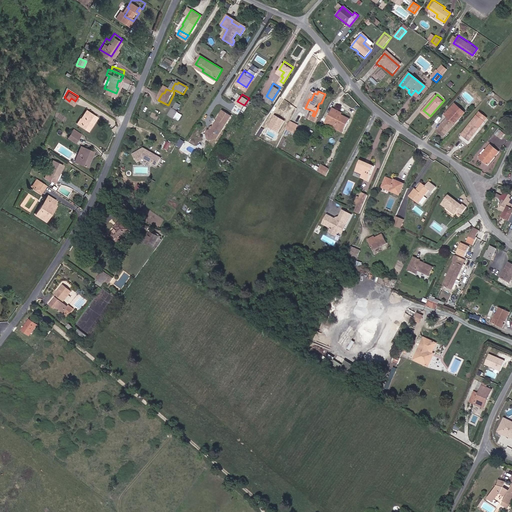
[(462,106),(459,103),(455,100),(448,108),(451,111),(436,128),(437,129),(443,135),(461,115),(463,112),(460,109),(462,106)]
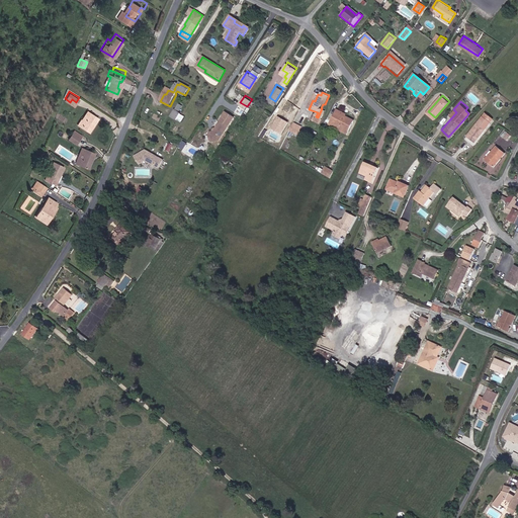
[(170,117),(176,121),(180,115),(178,114),(182,108),(178,106),(175,112),(174,111),(170,117)]
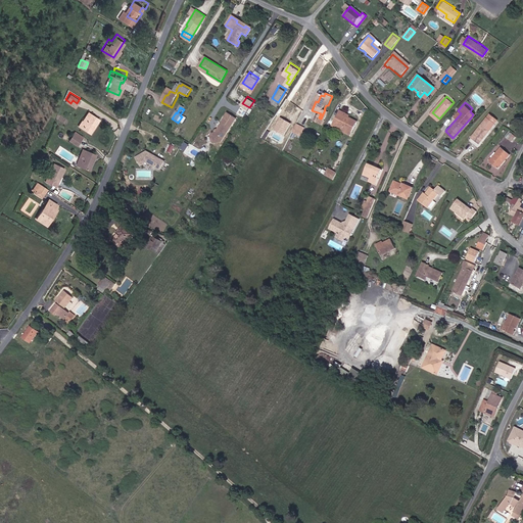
[(80,124),(84,126),(92,110),(88,109),(80,124)]
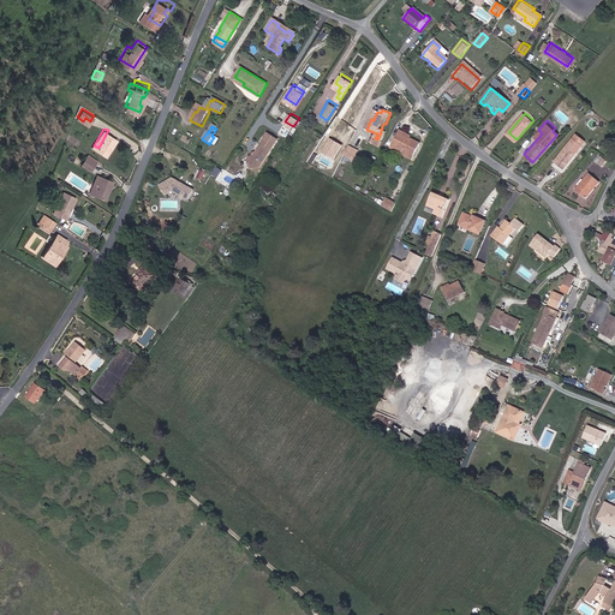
[(377,139),(383,142),(387,131),(382,129),(377,139)]
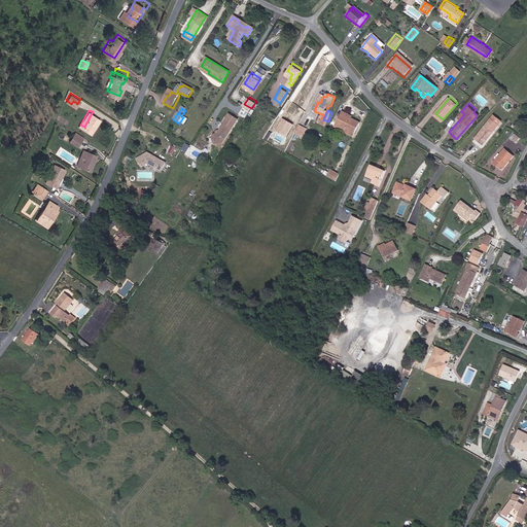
[(338,123),(356,132),(361,121),(352,117),(346,114),(347,112),(343,110),(338,123)]
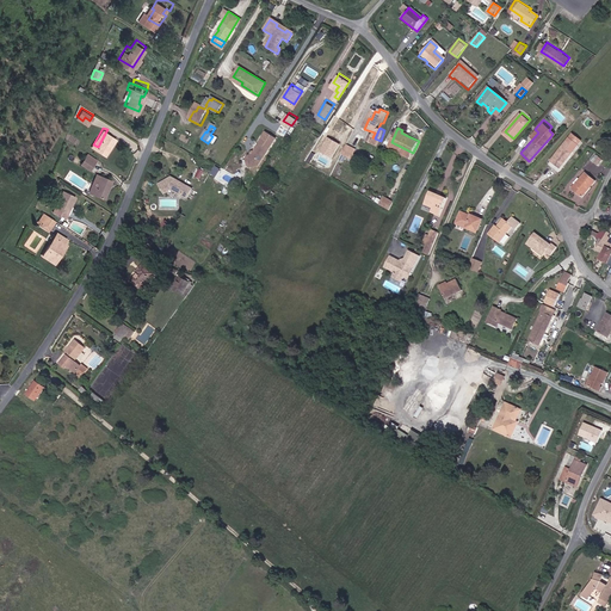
[(98,147),(106,152),(116,134),(107,129),(98,147)]
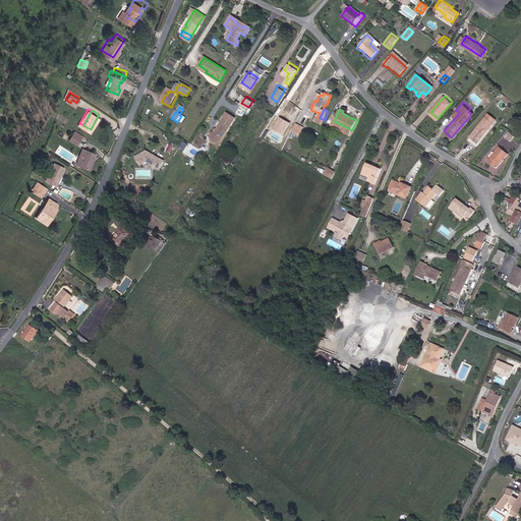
[(223,138),(231,126),(223,120),(219,127),(217,129),(217,130),(214,130),(212,132),(214,139),(215,140),(223,138)]
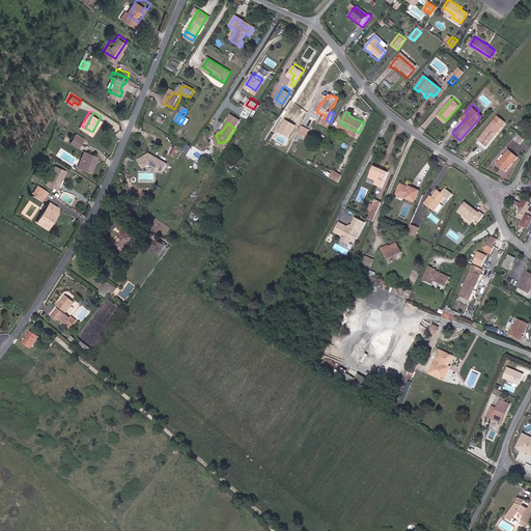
[(480,137),(481,139),(487,143),(500,129),(492,122),(480,137)]
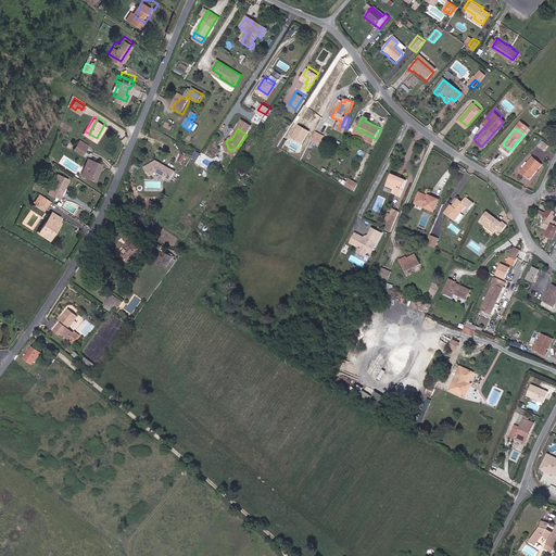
[(375,142),(376,139),(356,129),(354,133),(375,142)]
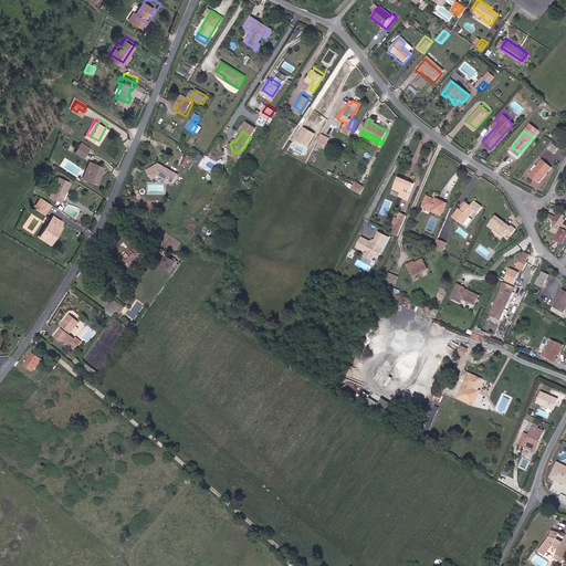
[(326,145),(331,137),(322,133),(317,140),(326,145)]
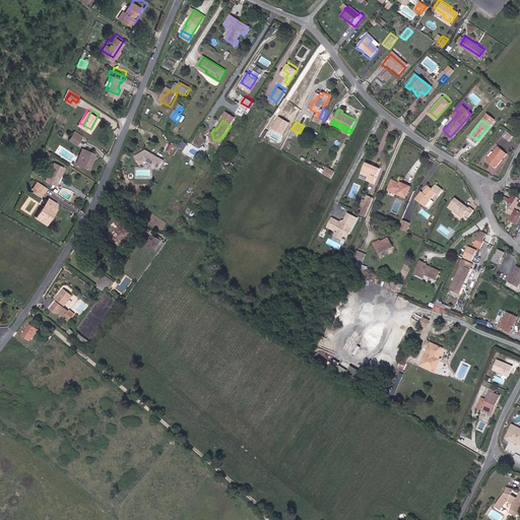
[(212,127),(209,124),(203,133),(206,136),(212,127)]
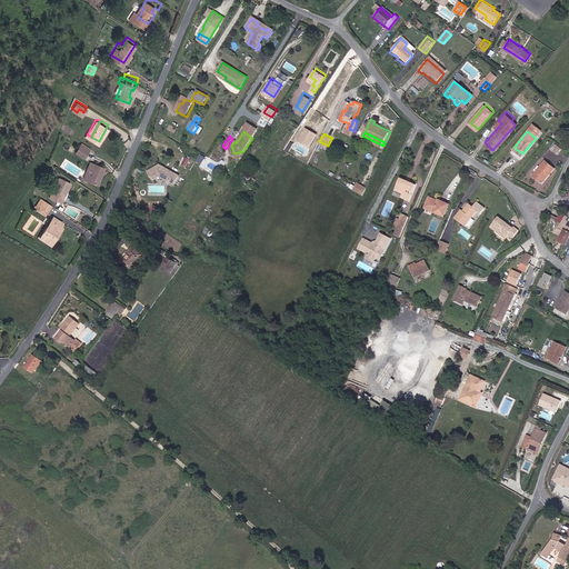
[(88,148),(90,143),(81,139),(79,142),(88,148)]
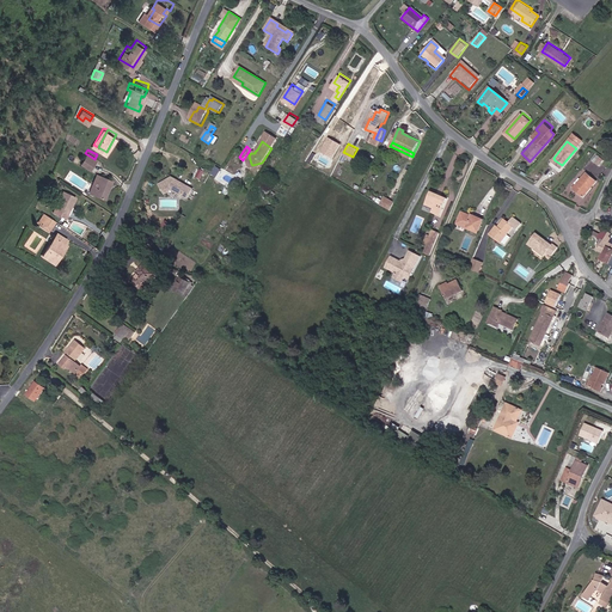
[(81,160),(90,166),(95,159),(85,153),(81,160)]
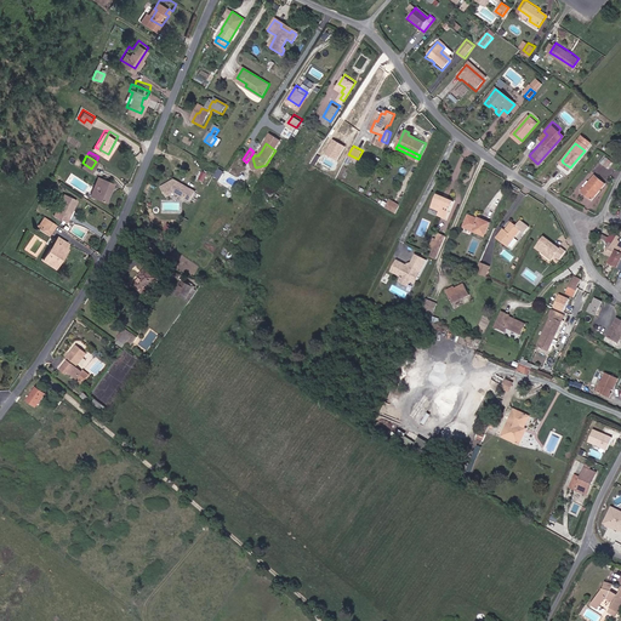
[(192,191),(197,181),(175,170),(163,176),(167,186),(177,181),(186,186),(186,187),(192,191)]
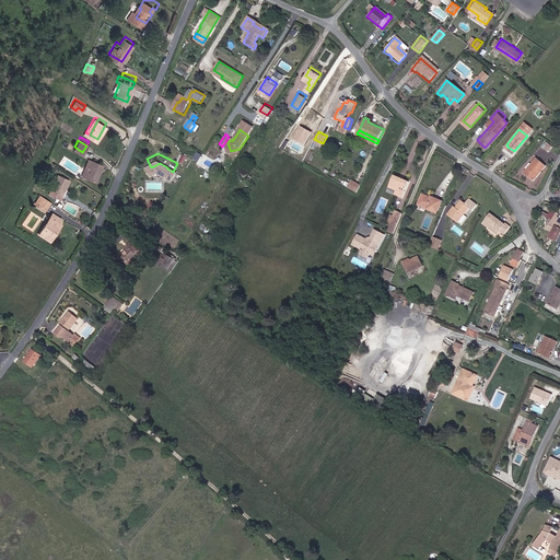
[(83,172),(96,176),(103,160),(93,156),(90,165),(85,164),(83,172)]
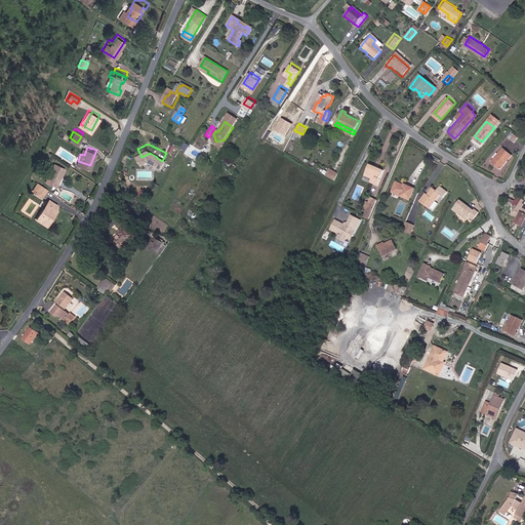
[(493,162),(501,169),(513,157),(506,150),(500,156),(498,154),(494,158),(496,160),(493,162)]
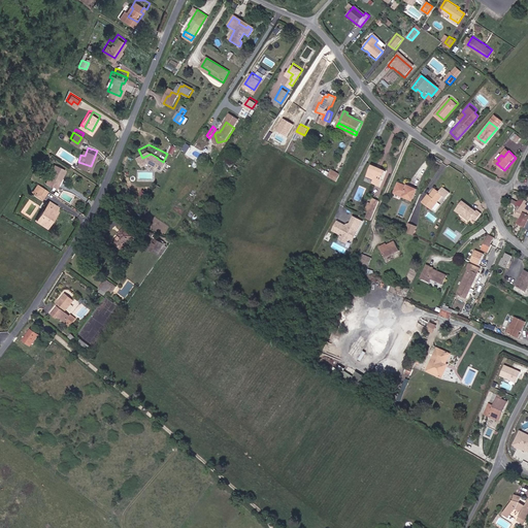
[(61,182),(63,174),(62,173),(66,165),(55,161),(46,180),(54,184),(54,186),(55,186),(58,180),(61,182)]
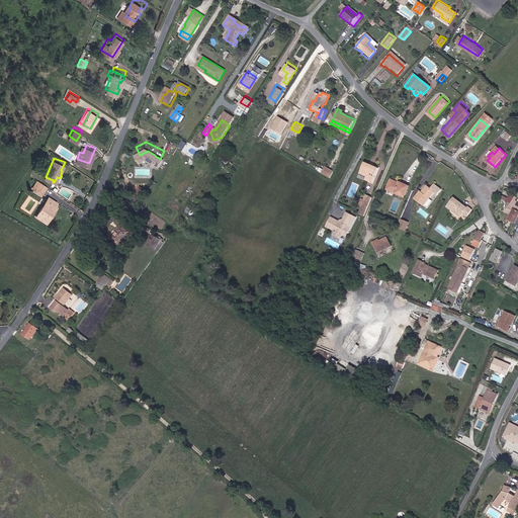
[(364,165),(360,173),(368,176),(366,179),(373,182),(378,171),(372,169),(372,170),(368,169),(369,167),(364,165)]
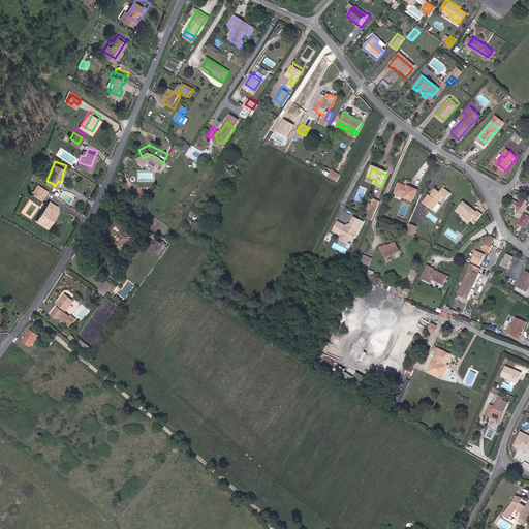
[(330,177),(338,182),(341,175),(333,169),(330,177)]
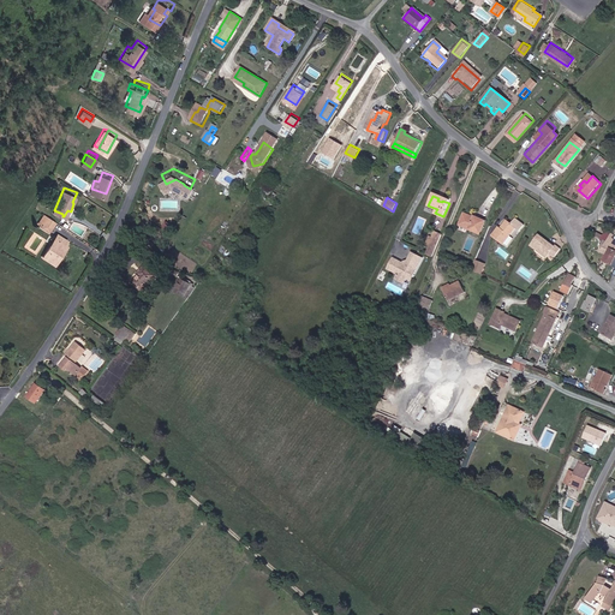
[(42,220),(52,225),(55,218),(47,212),(42,220)]
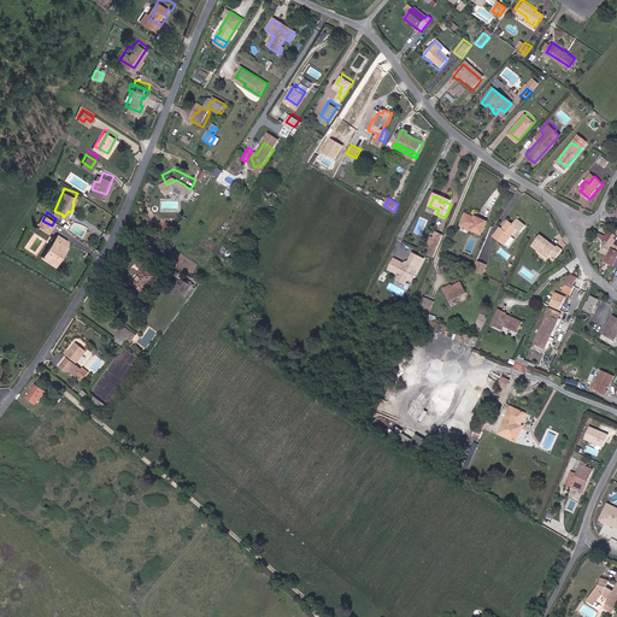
[(463,224),(483,231),(488,218),(477,215),(477,216),(466,212),(463,224)]
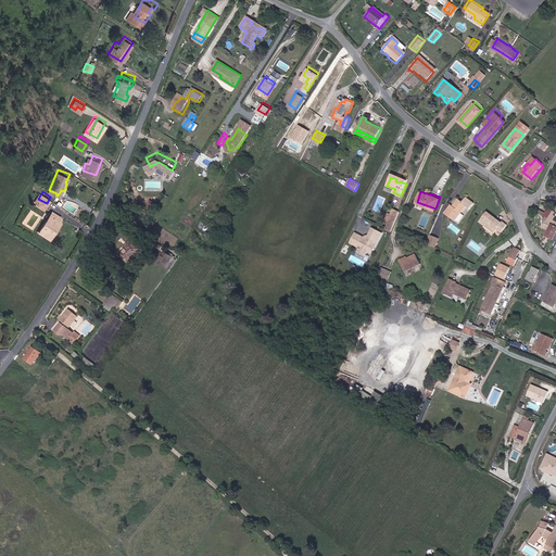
[(447,210),(458,217),(469,202),(459,196),(455,202),(453,201),(447,210)]
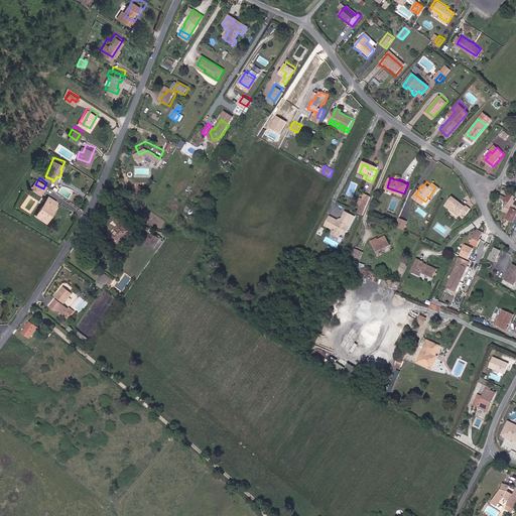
[(427,208),(436,195),(432,191),(423,205),(427,208)]
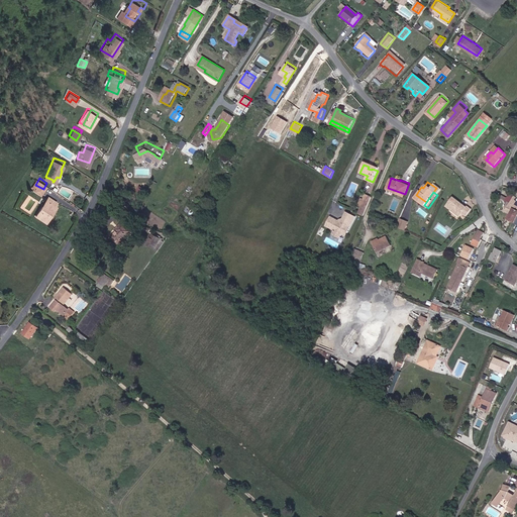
[(37,213),(48,220),(58,206),(56,204),(58,200),(48,194),(45,199),(49,201),(44,209),(41,208),(37,213)]
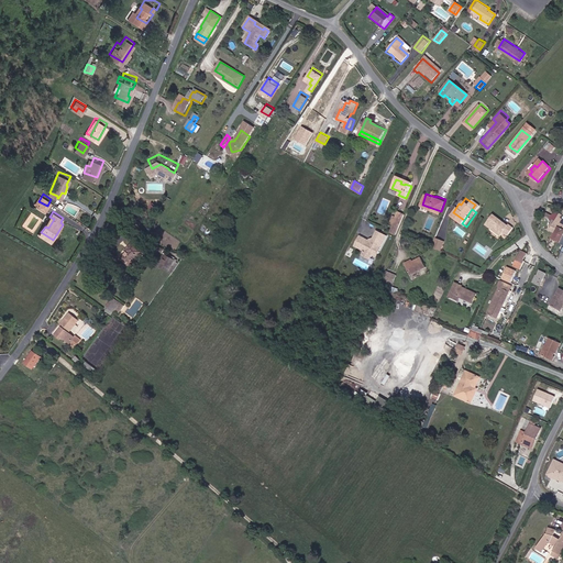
[(400,228),(406,214),(400,212),(398,218),(395,217),(392,223),(395,224),(395,225),(400,228)]
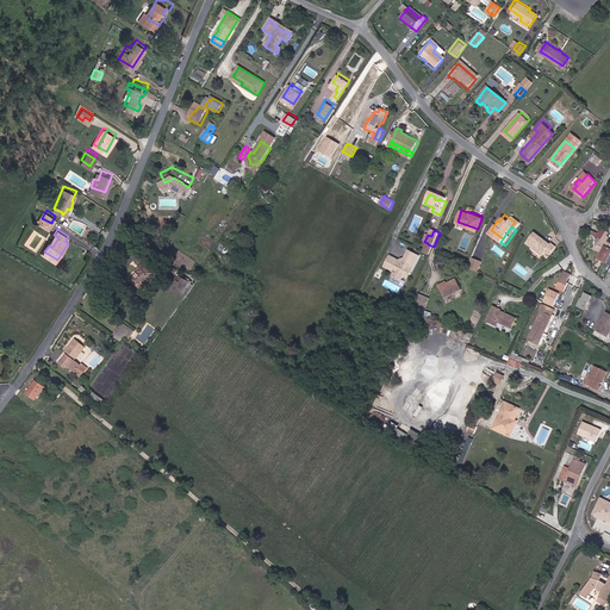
[(595,235),(590,231),(585,243),(595,247),(598,237),(595,235)]
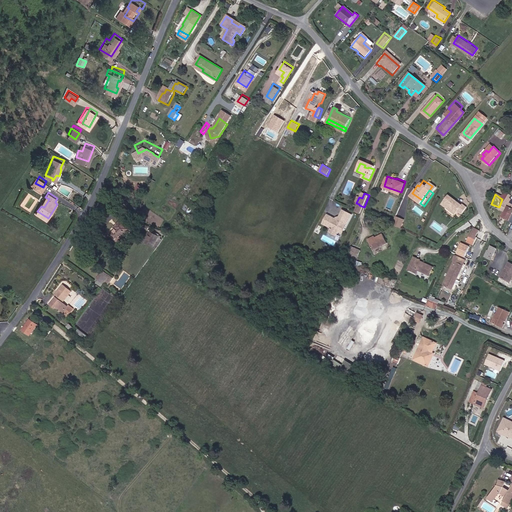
[(462,203),(462,204),(446,197),(441,207),(457,215),(459,211),(463,213),(466,205),(462,203)]
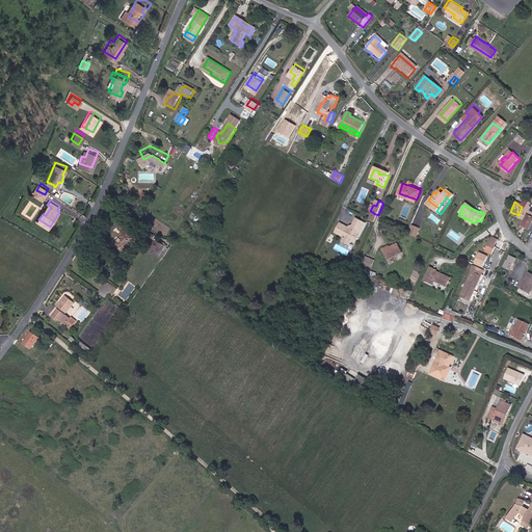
[(531,213),(525,209),(522,207),(519,215),(522,217),(524,217),(531,221),(531,213)]
